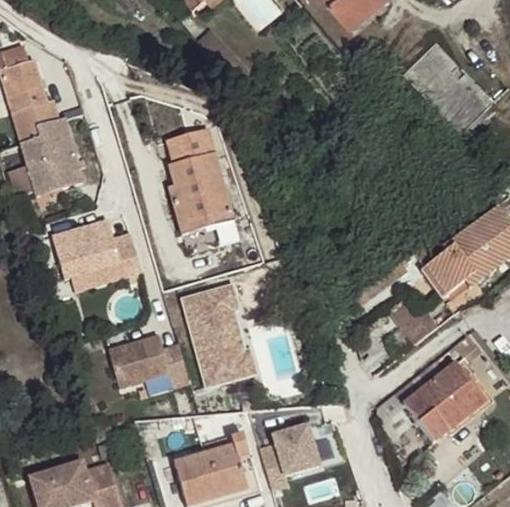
[(242,0),(260,22),(280,5),(276,0),(242,0)]
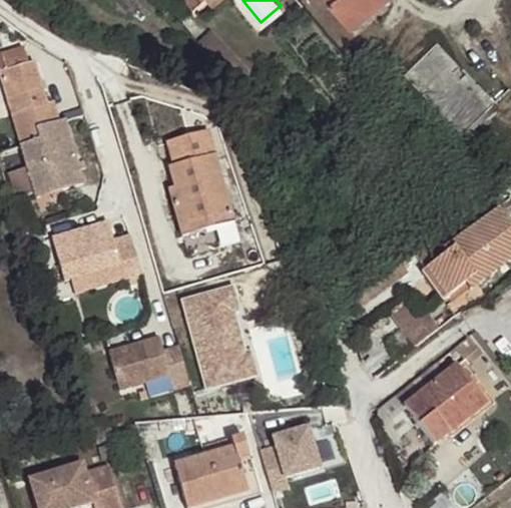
[(325,0),(342,20),(365,0),(325,0)]
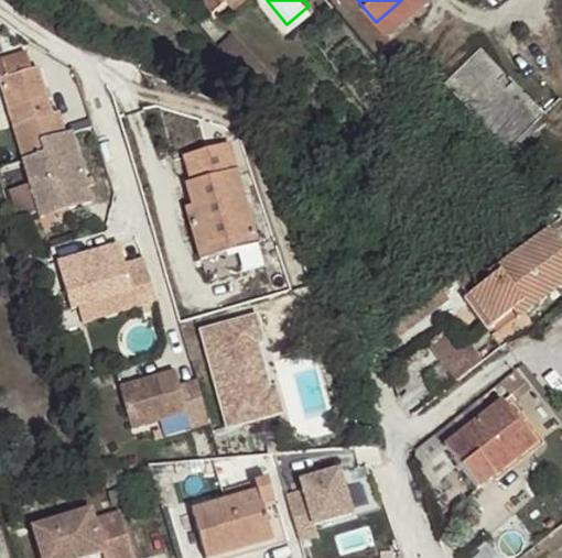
[(401,0),(376,22),(382,30),(421,0),(401,0)]
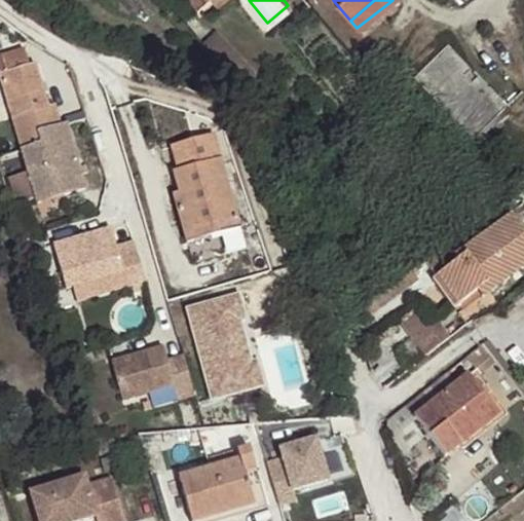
[(237,83),(256,66),(219,28),(201,44),(237,83)]
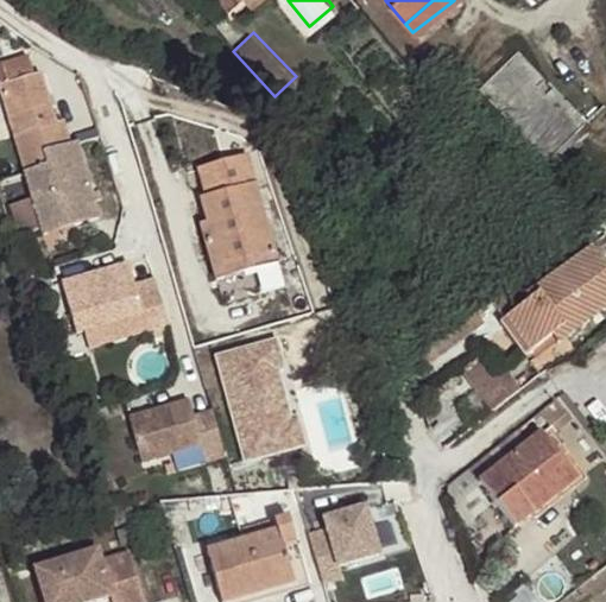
[(0,88),(40,230),(99,214),(76,139),(69,141),(62,116),(54,119),(39,69),(32,71),(27,55),(0,62),(0,88)]
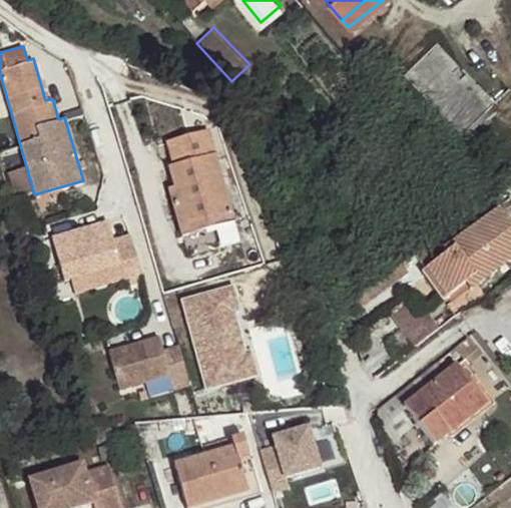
[(168,186),(180,231),(212,222),(232,217),(207,128),(164,140),(172,164),(168,166),(173,185),(168,186)]
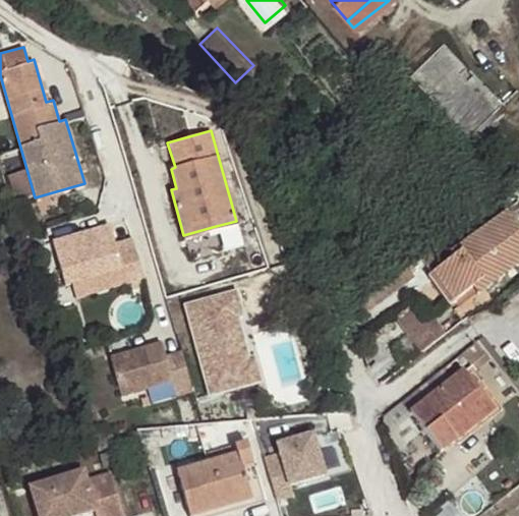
[(518,260),(518,228),(506,210),(450,250),(442,238),(419,255),(430,270),(450,296),(452,298),(470,285),(475,291),(518,260)]
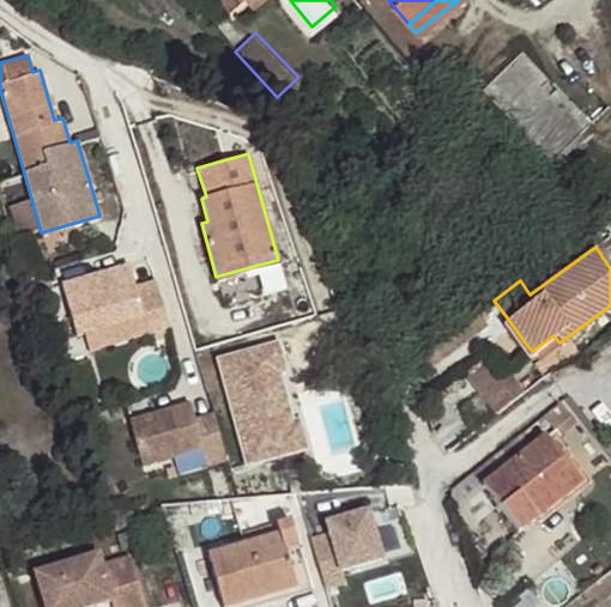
[(129,261),(61,281),(77,335),(146,314),(129,261)]
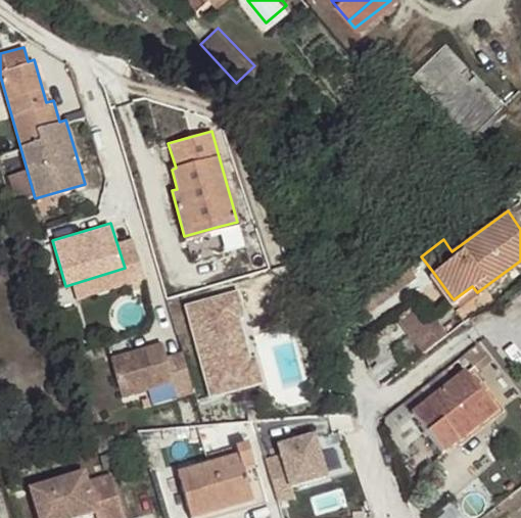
[(217,227),(184,236),(187,248),(220,238),(217,227)]
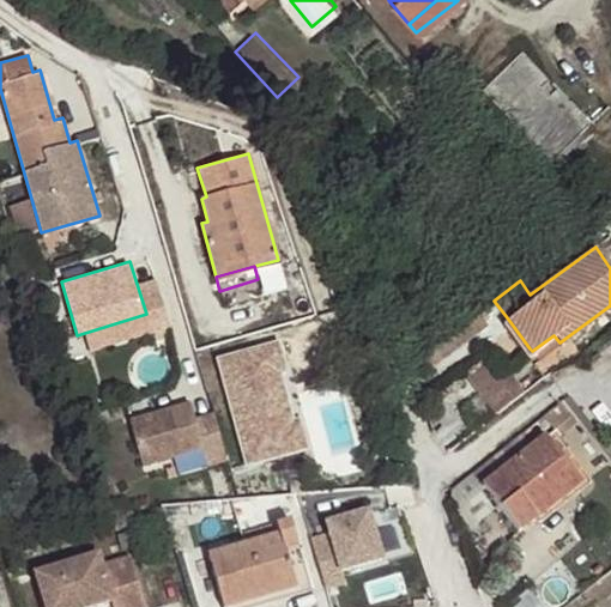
[(427,364),(485,320),(478,311),(455,328),(419,354),(427,364)]
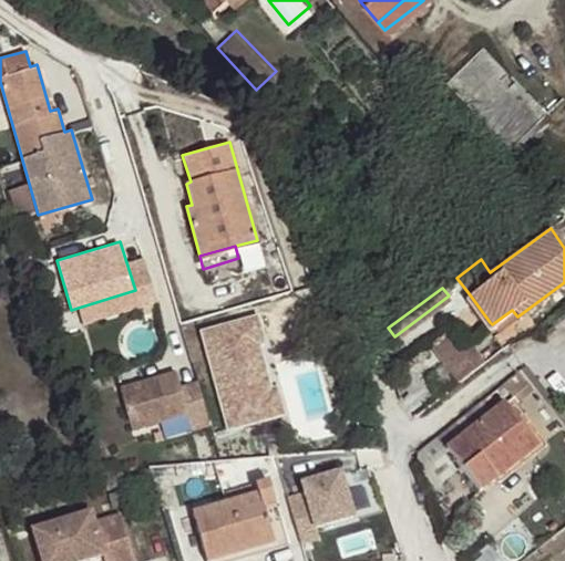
[(490,322),(469,293),(464,297),(485,326),(490,322)]
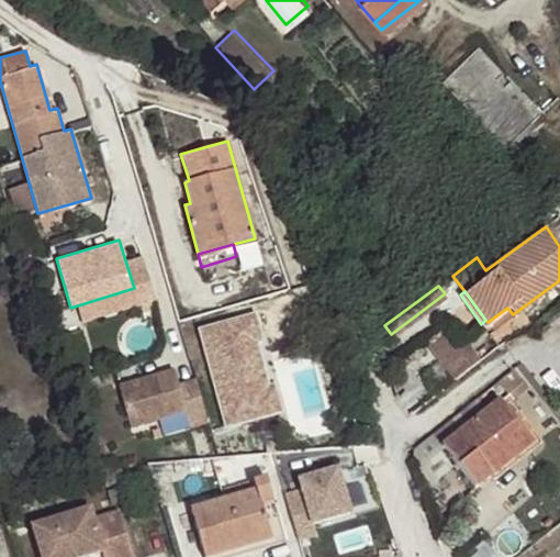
[(254,311),(200,327),(230,421),(282,404),(275,380),(260,385),(246,341),(261,336),(254,311)]
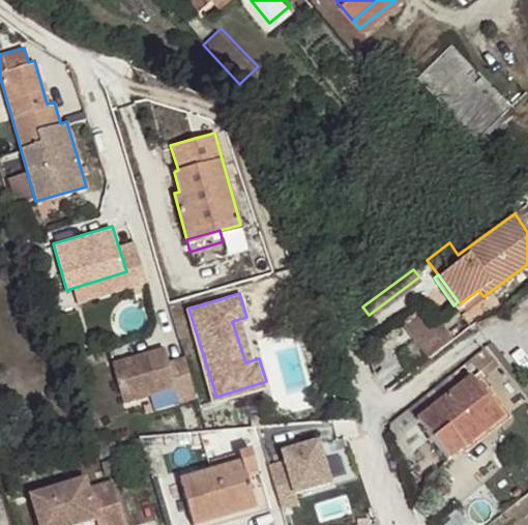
[(426,354),(448,337),(435,319),(428,325),(413,308),(399,320),(426,354)]
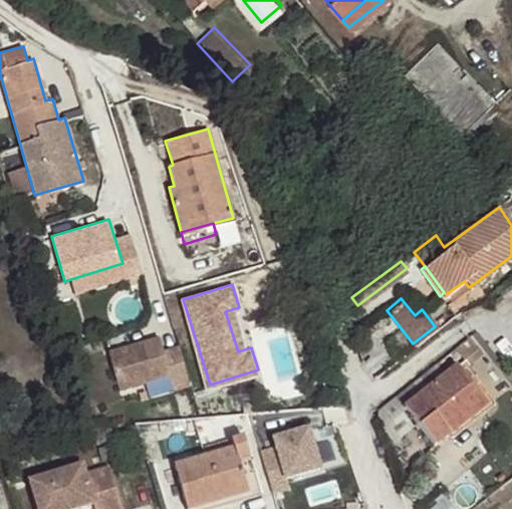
[(165,350),(161,335),(107,351),(118,388),(171,372),(174,385),(190,380),(182,354),(167,358),(165,350)]
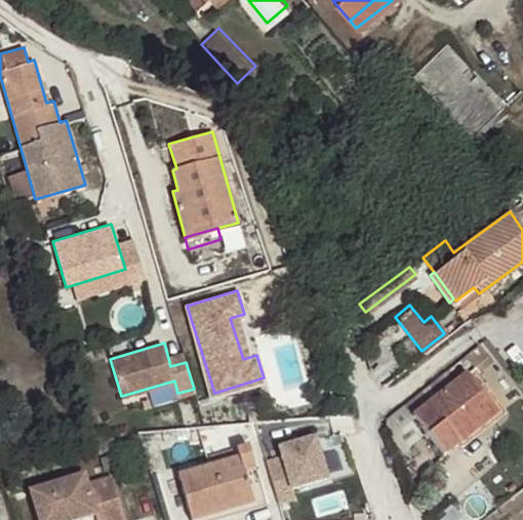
[(168,358),(170,366),(186,362),(183,353),(168,358)]
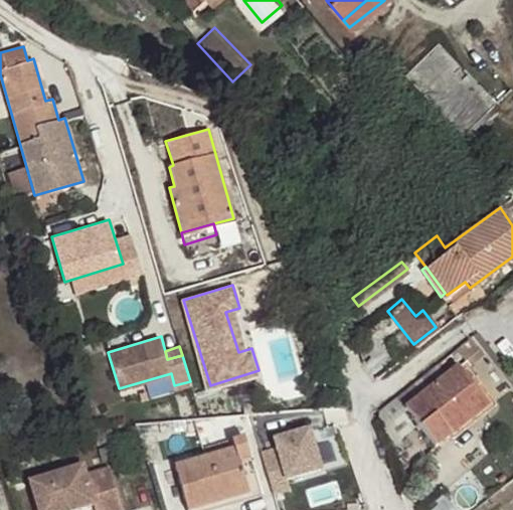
[(451,366),(443,354),(422,371),(394,393),(402,403),(451,366)]
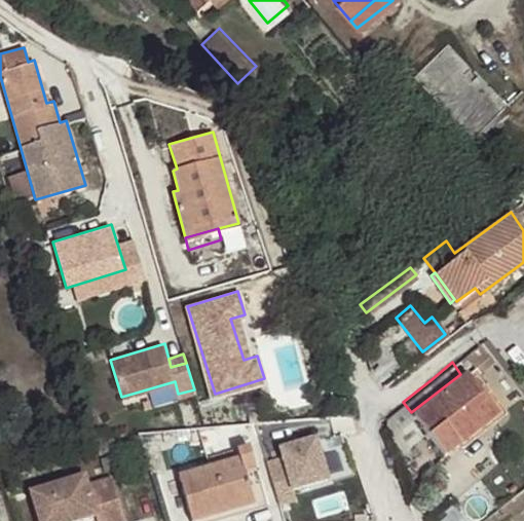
[(465,369),(460,374),(494,416),(499,412),(465,369)]
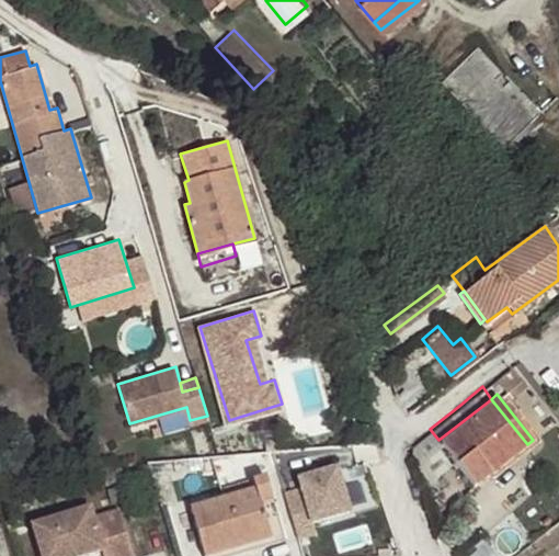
[(491,399),(438,440),(475,486),(527,444),(491,399)]
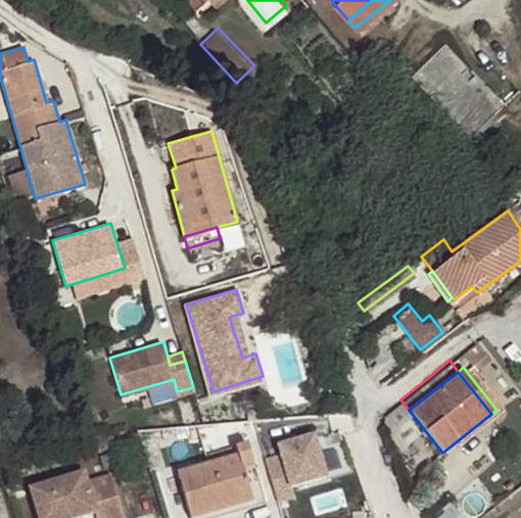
[(251,416),(139,427),(143,451),(162,451),(161,437),(256,430),(251,416)]
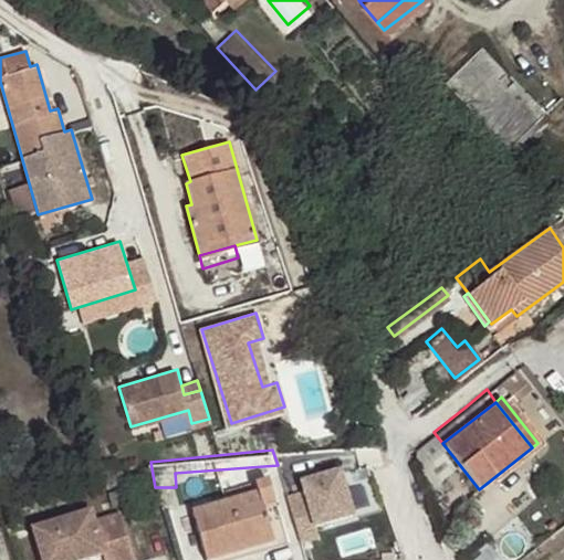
[(304,490),(285,495),(296,540),(322,534),(319,520),(351,511),(340,469),(301,479),(304,490)]
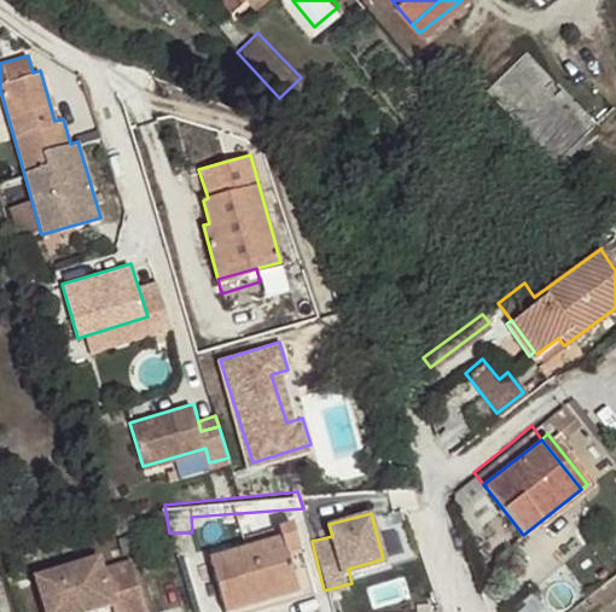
[(209,555),(225,608),(298,587),(286,553),(301,548),(292,520),(278,525),(282,534),(209,555)]
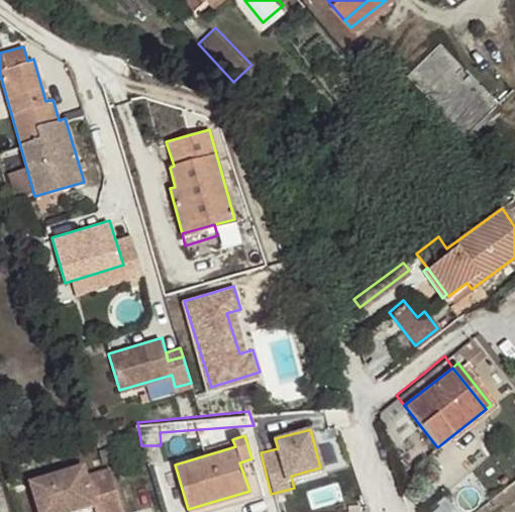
[(249,491),(250,495),(262,492),(251,458),(239,463),(249,491)]
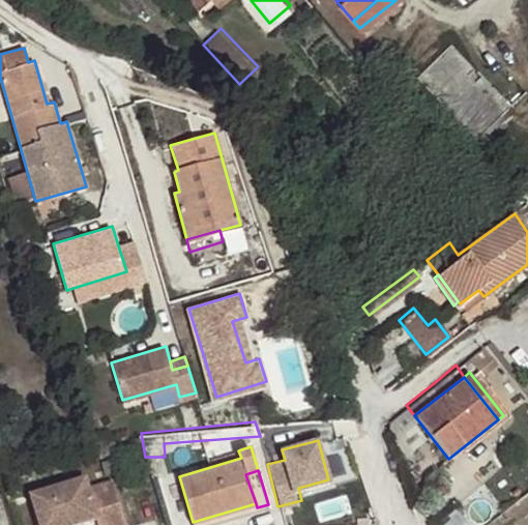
[(83,476),(28,493),(37,524),(68,524),(94,517),(96,524),(121,524),(125,524),(111,479),(87,487),(83,476)]
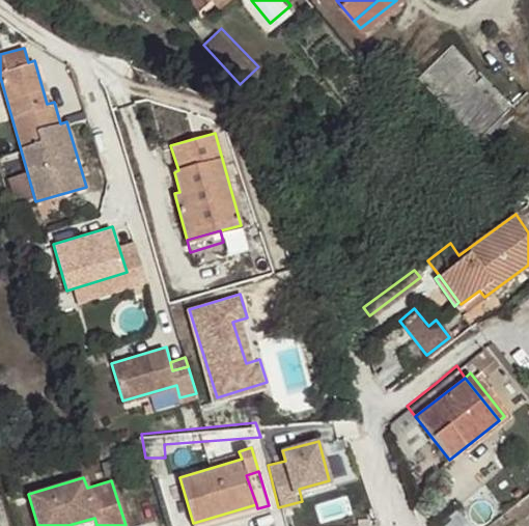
[(256,504),(193,523),(193,525),(201,525),(257,508),(256,504)]
